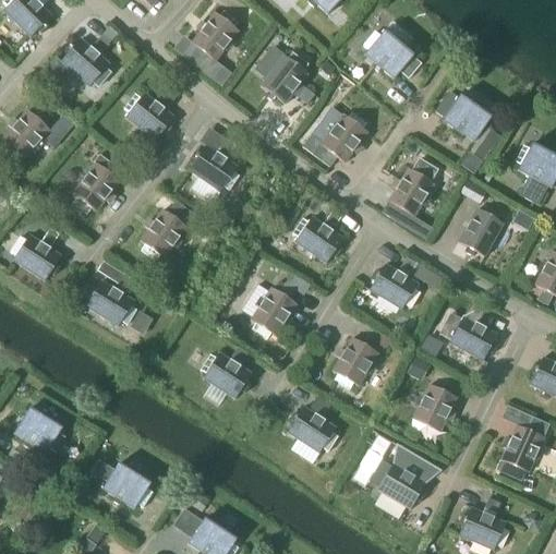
[(45,22),(51,15),(36,0),(3,0),(2,1),(8,5),(3,9),(31,36),(38,29),(41,33),(48,26),(45,22)]
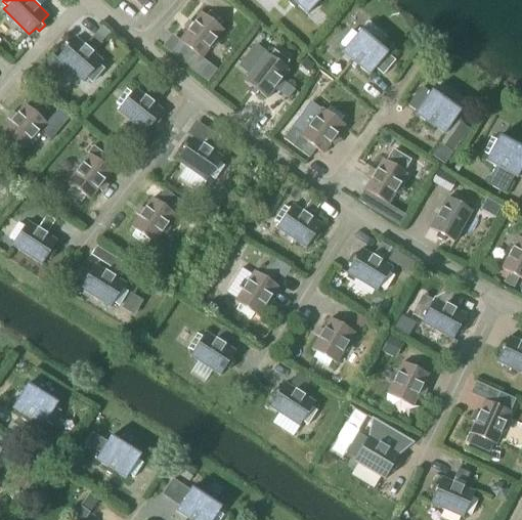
[(289,0),(295,6),(298,3),(308,12),(319,0),(289,0)]
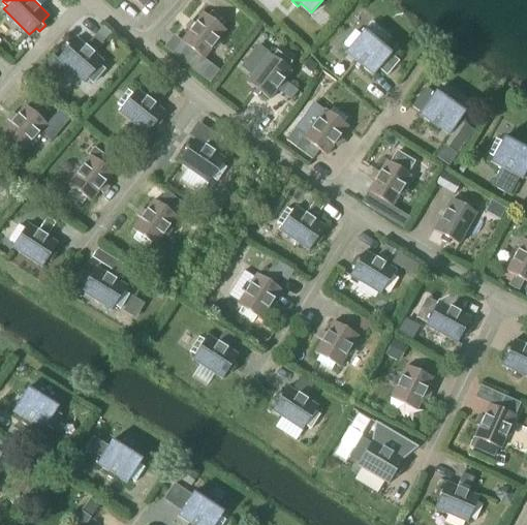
[(181,39),(204,57),(225,28),(221,25),(225,20),(212,9),(208,14),(204,10),(195,22),(191,19),(186,26),(189,29),(181,39)]
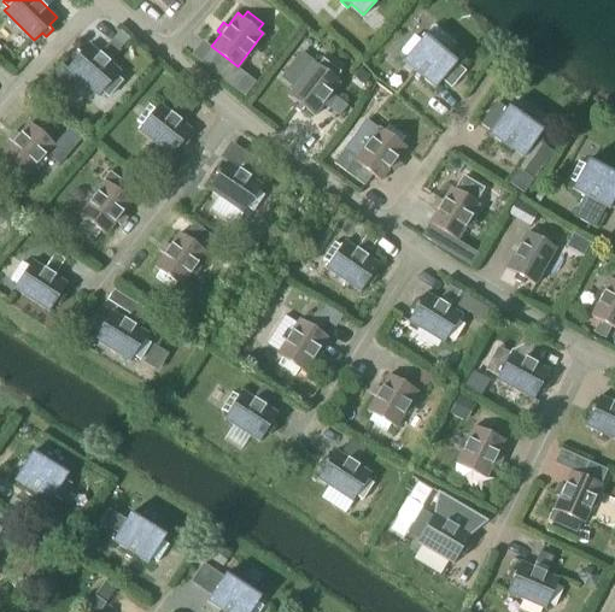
[(121,29),(115,36),(124,45),(130,37),(121,29)]
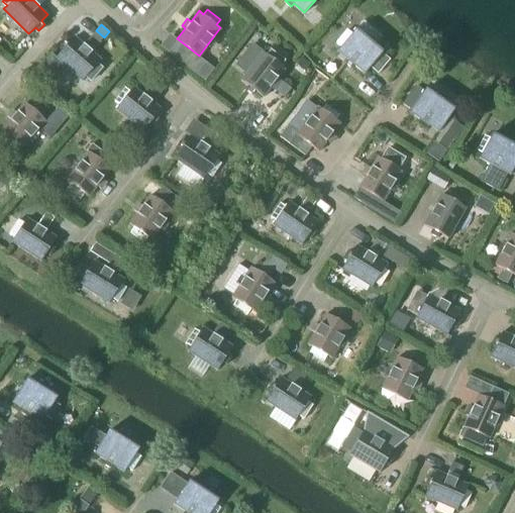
[(366,72),(372,65),(380,71),(391,58),(355,28),(352,31),(347,27),(336,41),(341,45),(338,48),(348,58),(345,61),(352,67),(354,64),(366,72)]
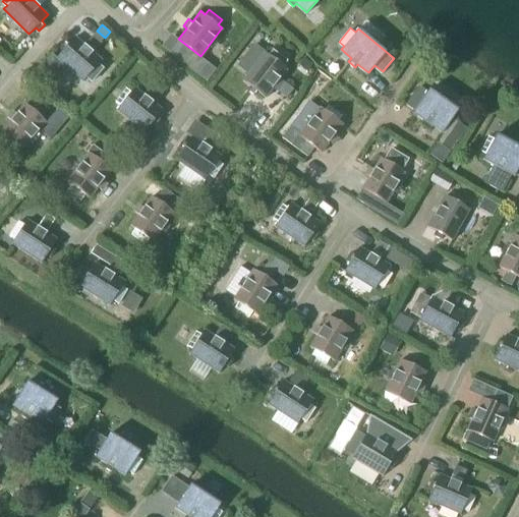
[(105,38),(97,31),(91,38),(99,45),(105,38)]
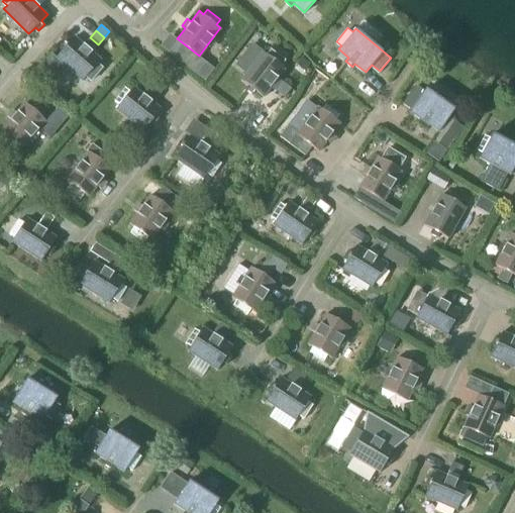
[(62,48),(56,55),(83,79),(86,75),(90,79),(102,66),(97,62),(100,58),(74,34),(68,41),(64,38),(59,45),(62,48)]
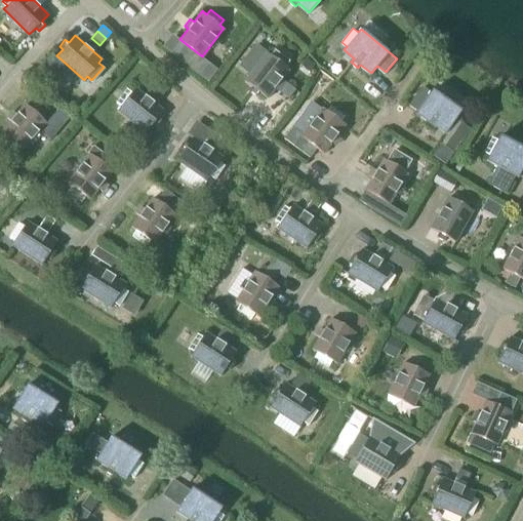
[(259,91),(268,97),(289,69),(285,66),(289,61),(275,49),(271,54),(267,51),(245,80),(252,86),(250,89),(257,94),(259,91)]
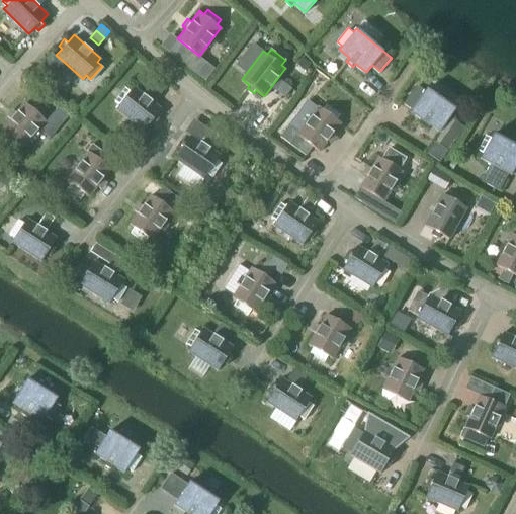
[(312,63),(303,56),(296,62),(307,70),(312,63)]
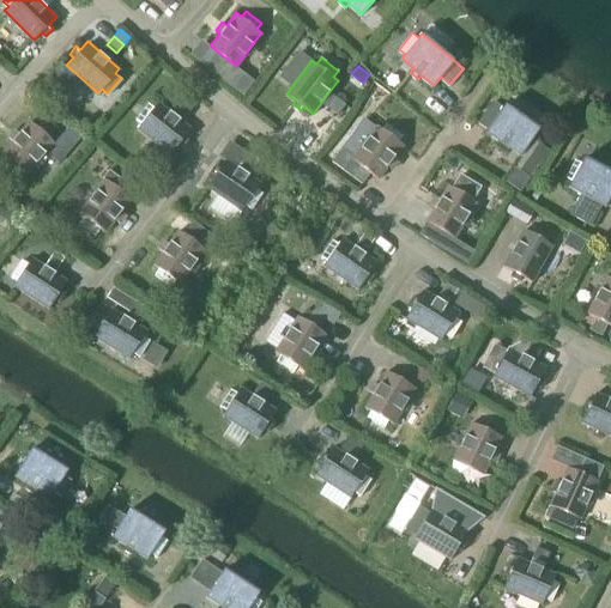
[(62,93),(46,80),(41,85),(58,99),(62,93)]
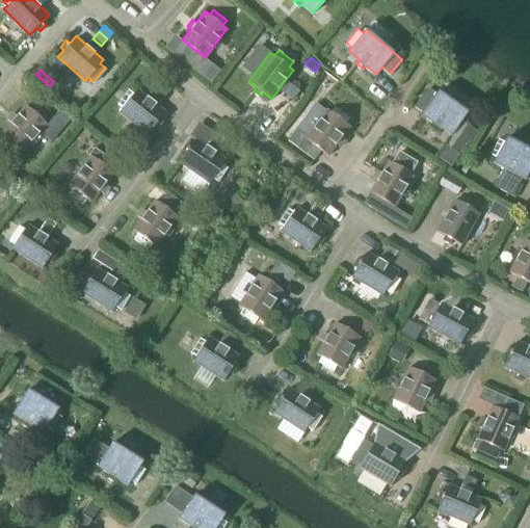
[(150,89),(161,99),(168,90),(157,81),(150,89)]
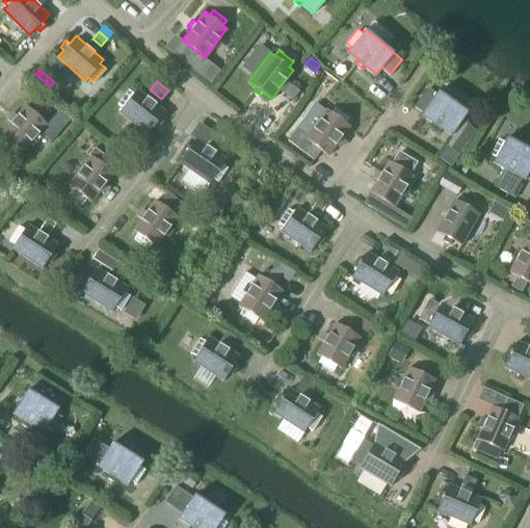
[(292,82),(285,91),(294,98),(300,89),(292,82)]
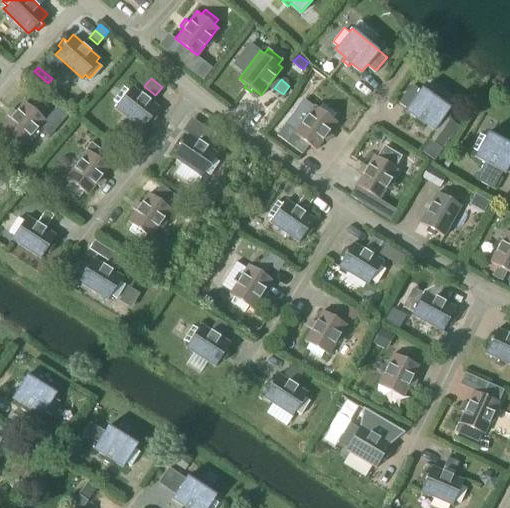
[(153,114),(159,107),(131,85),(128,88),(123,85),(113,98),(118,102),(115,106),(142,128),(148,121),(151,123),(157,117),(153,114)]
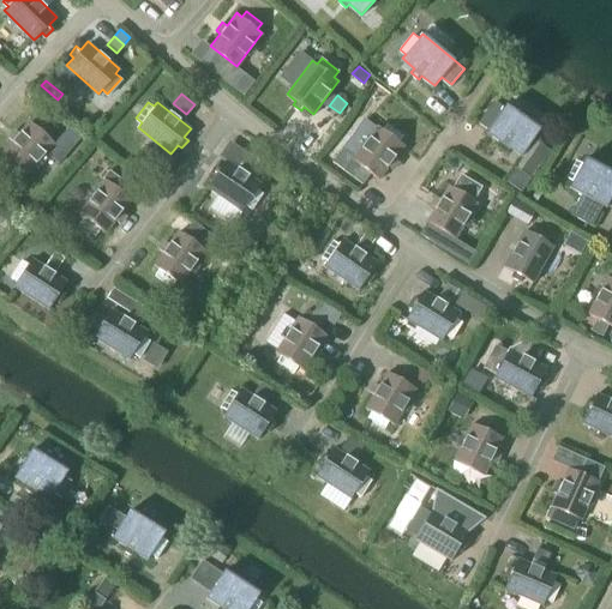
[(522,155),(541,128),(507,104),(503,109),(497,104),(485,121),(491,126),(487,131),(501,139),(498,144),(507,150),(509,145),(522,155)]
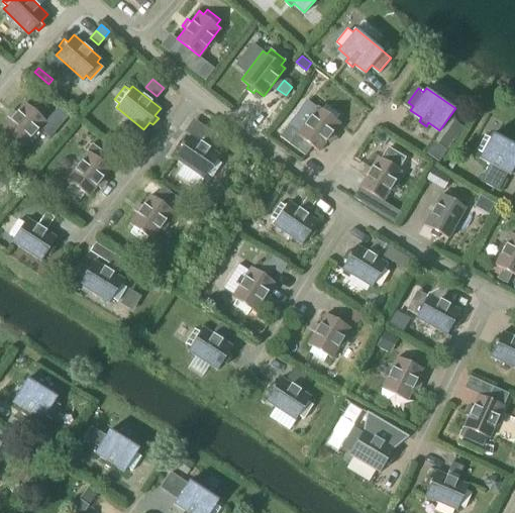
[(47,110),(55,102),(44,94),(38,102),(47,110)]
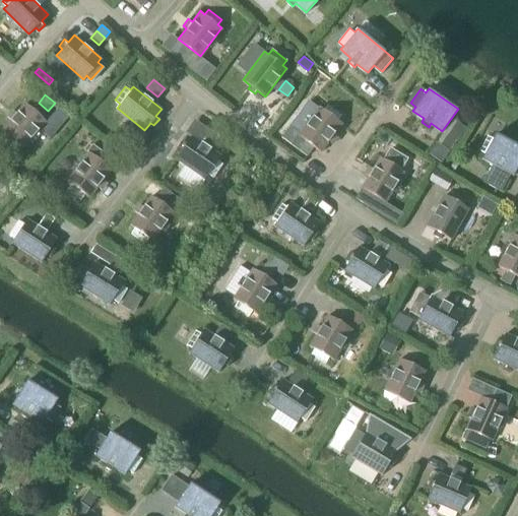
[(22,146),(46,120),(24,101),(16,111),(12,109),(7,115),(10,118),(1,128),(5,131),(1,136),(14,147),(18,143),(22,146)]
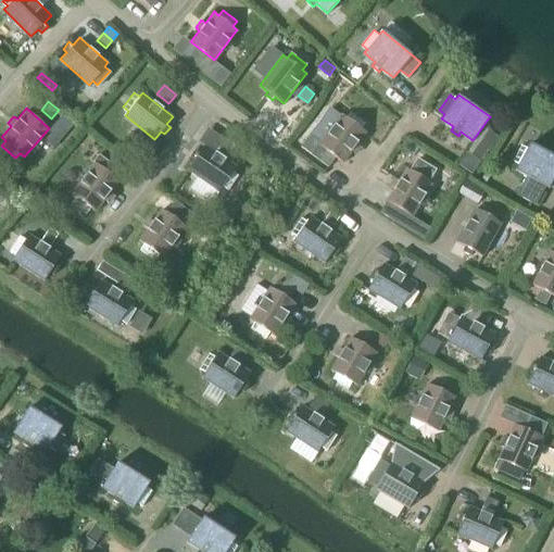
[(319,143),(327,149),(320,159),(330,165),(337,157),(343,161),(352,150),(355,152),(361,145),(357,142),(366,130),(362,127),(366,122),(351,111),(347,116),(342,113),(319,143)]
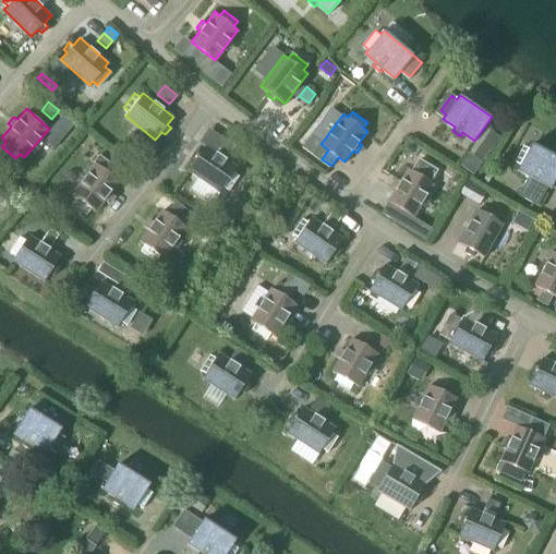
[(422,146),(408,136),(402,145),(417,154),(422,146)]
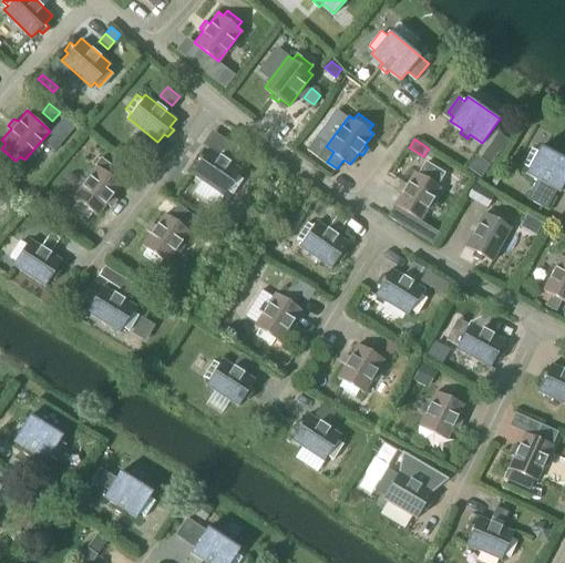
[(230,140),(224,149),(233,155),(239,145),(230,140)]
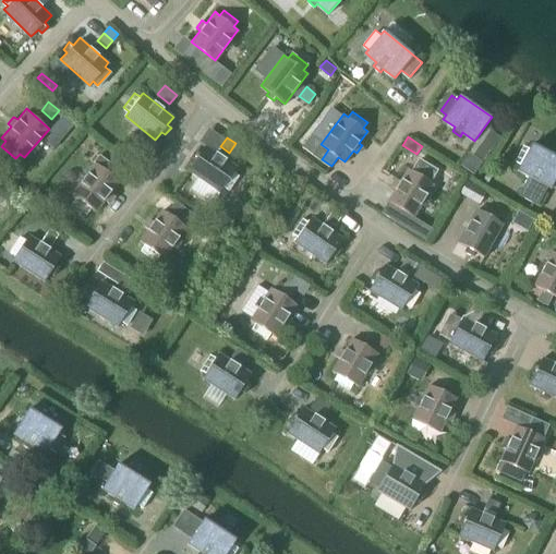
[(552,187),(555,180),(555,155),(532,143),(530,147),(523,144),(515,160),(521,164),(518,168),(531,176),(529,180),(536,184),(539,180),(552,187)]
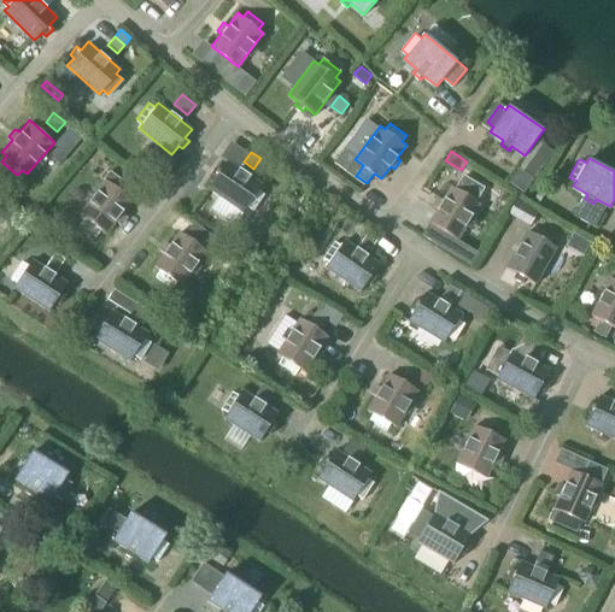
[(215,177),(209,187),(244,211),(247,205),(253,210),(265,193),(259,188),(263,183),(228,159),(221,169),(217,165),(211,174),(215,177)]
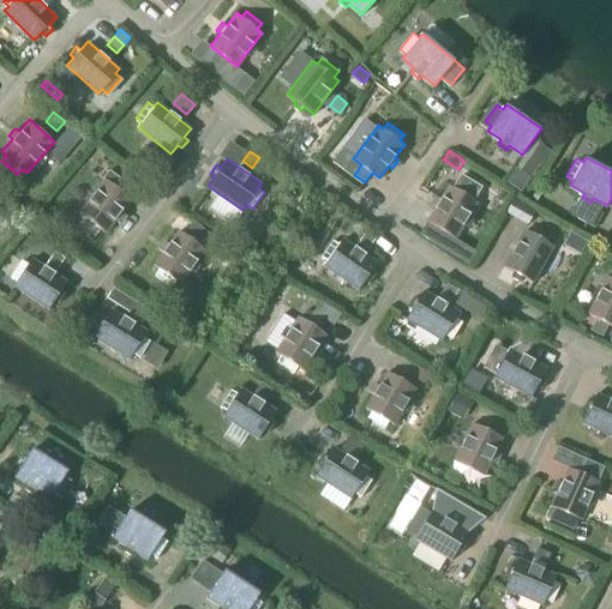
[(131,198),(105,178),(79,211),(84,215),(79,221),(96,234),(101,228),(106,231),(115,218),(119,222),(125,213),(121,210),(131,198)]
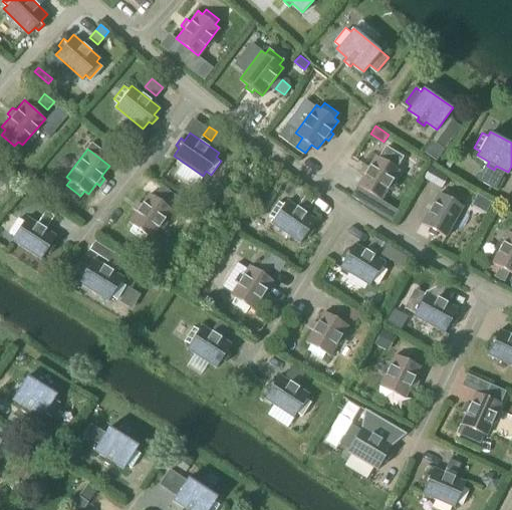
[(357,184),(365,189),(360,197),(369,203),(374,195),(381,199),(389,187),(393,190),(398,182),(394,179),(400,169),(396,166),(399,161),(384,152),(380,157),(376,154),(369,166),(365,163),(360,171),(364,173),(357,184)]
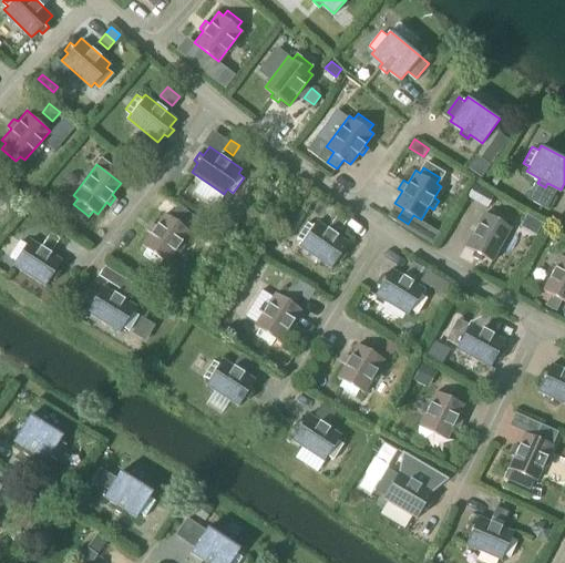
[(478,201),(485,187),(475,182),(468,195),(478,201)]
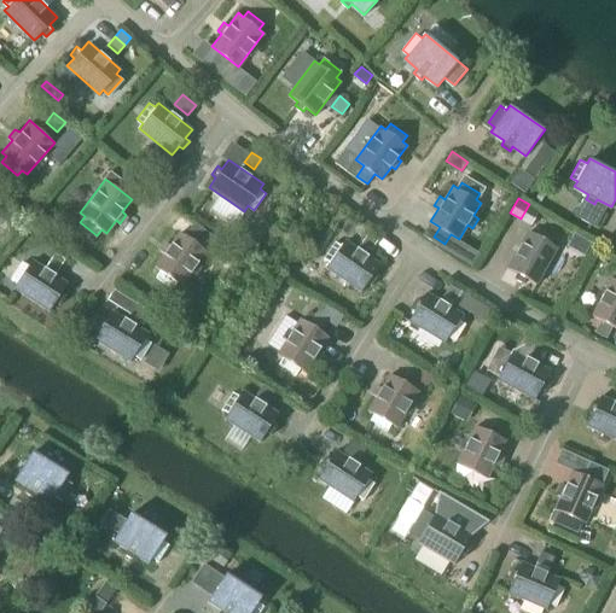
[(3,199),(0,202),(0,215),(12,225),(21,212),(3,199)]
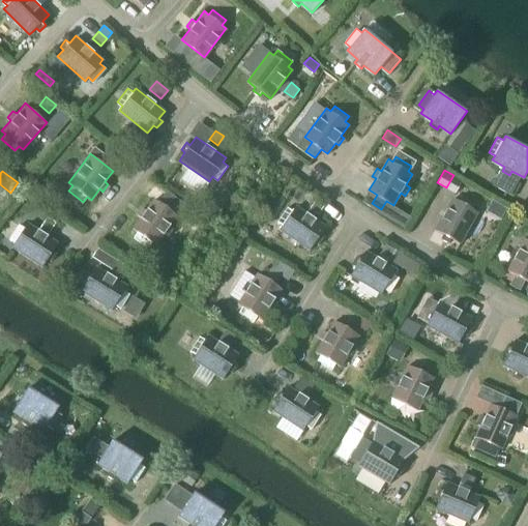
[(254,203),(258,197),(252,192),(246,198),(254,203)]
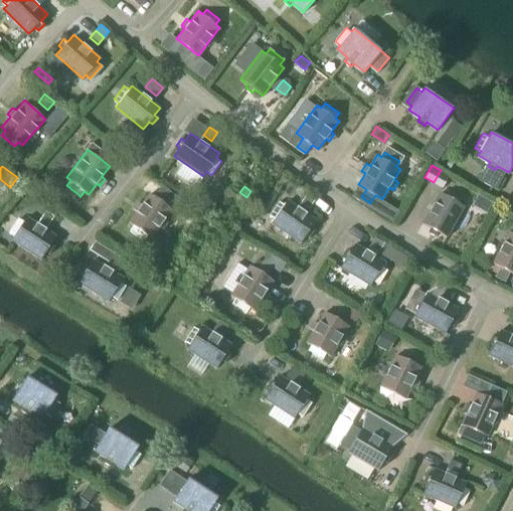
[(171,190),(163,202),(172,208),(179,213),(187,202),(171,190)]
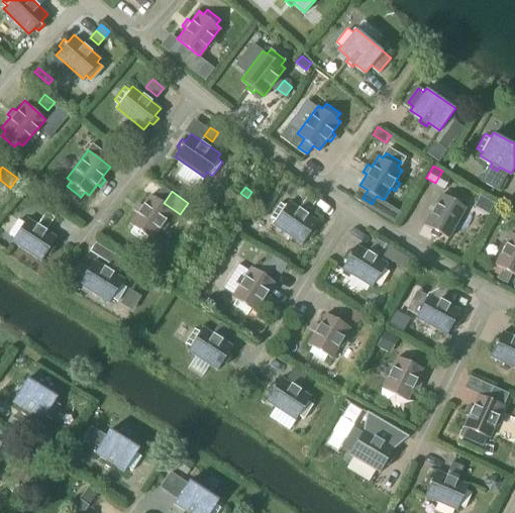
[(308,193),(302,202),(311,208),(316,199),(308,193)]
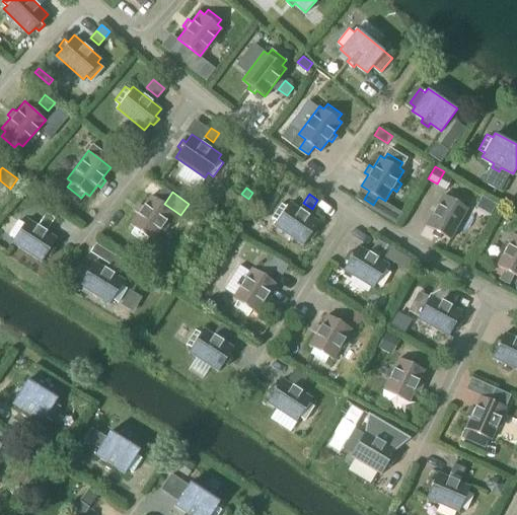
[(440,236),(448,241),(466,210),(461,208),(464,202),(449,194),(446,199),(442,197),(425,228),(433,232),(431,236),(438,240),(440,236)]
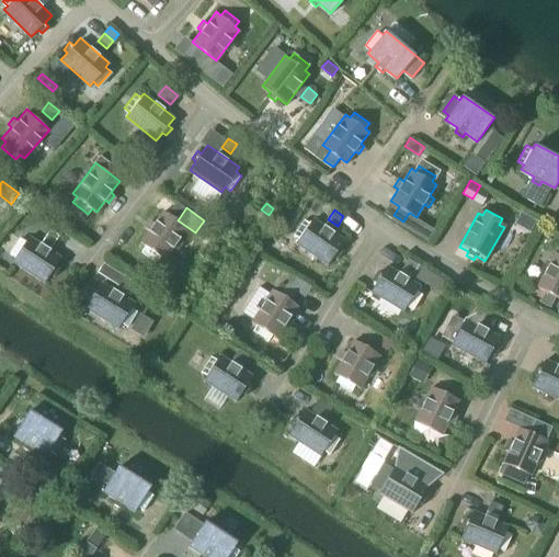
[(166,259),(187,227),(178,220),(163,211),(155,222),(150,219),(145,227),(149,229),(140,241),(145,245),(141,250),(157,261),(160,256),(166,259)]
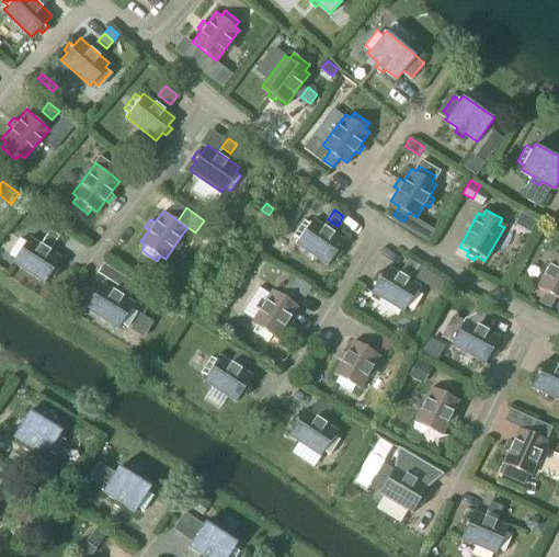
[(339,248),(345,239),(314,217),(310,222),(305,218),(294,234),(299,238),(296,242),(328,263),(333,256),(338,258),(343,250),(339,248)]
